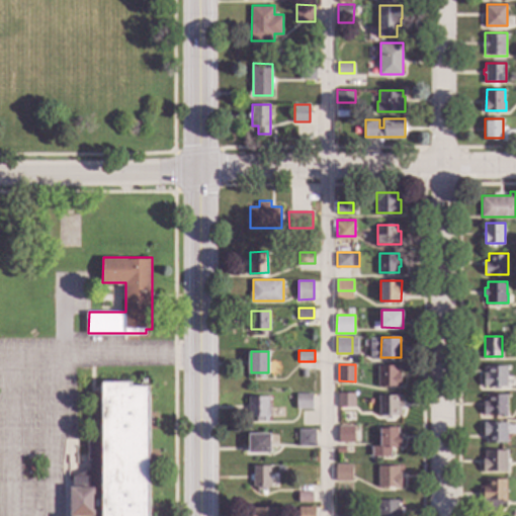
[(399,370),(401,370),(401,385),(379,384),(379,364),(399,365),(399,370)]
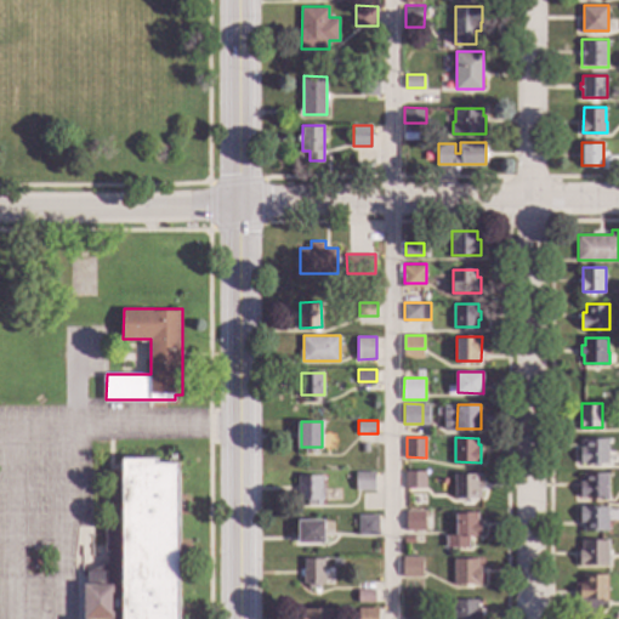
[(608,463),(581,463),(581,447),(585,447),(585,438),(609,438),(608,463)]
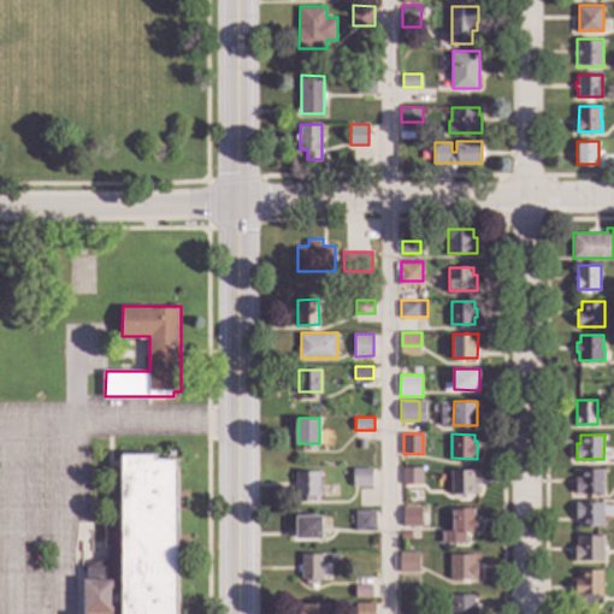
[(157,459),(177,459),(178,613),(86,613),(86,565),(107,558),(107,547),(110,547),(110,544),(105,544),(105,524),(123,524),(123,454),(157,453),(157,459)]
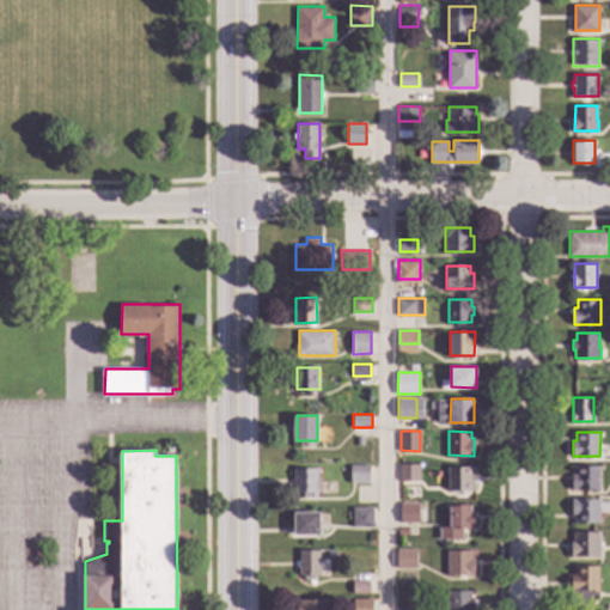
[(421,481),(401,481),(401,463),(421,463),(421,481)]
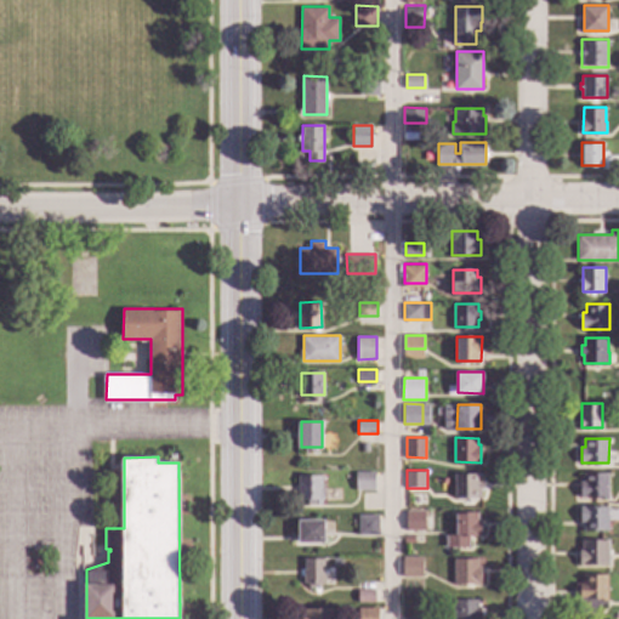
[(375,472),(375,488),(356,488),(356,471),(375,472)]
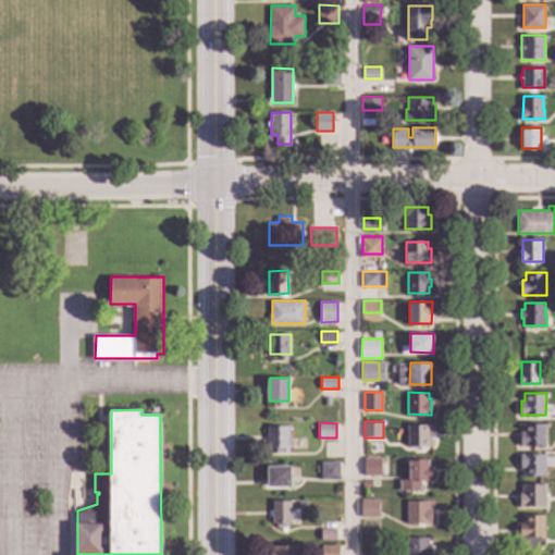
[(546,445),(521,445),(521,430),(526,430),(526,422),(546,422),(546,445)]
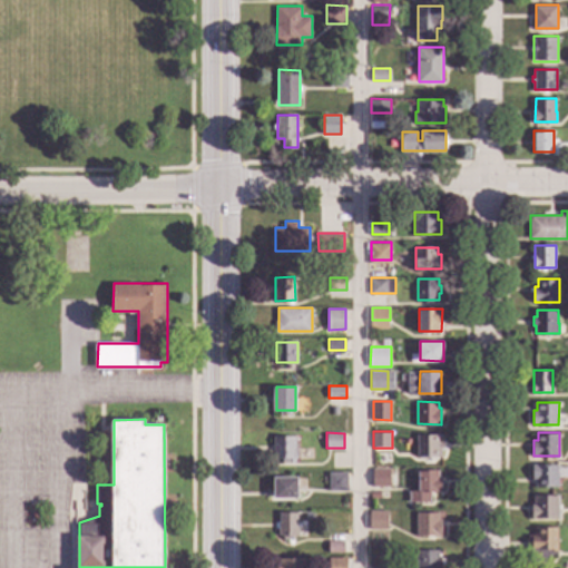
[(439,441),(444,441),(444,448),(441,448),(441,457),(418,457),(419,434),(439,434),(439,441)]
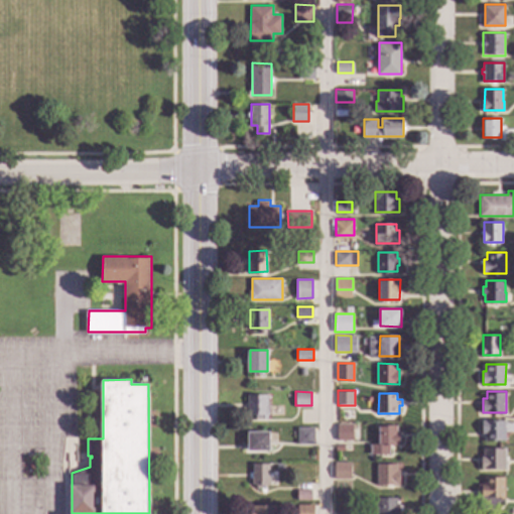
[(268,406),(270,406),(270,413),(267,413),(267,418),(257,418),(257,415),(249,415),(249,395),(268,395),(268,406)]
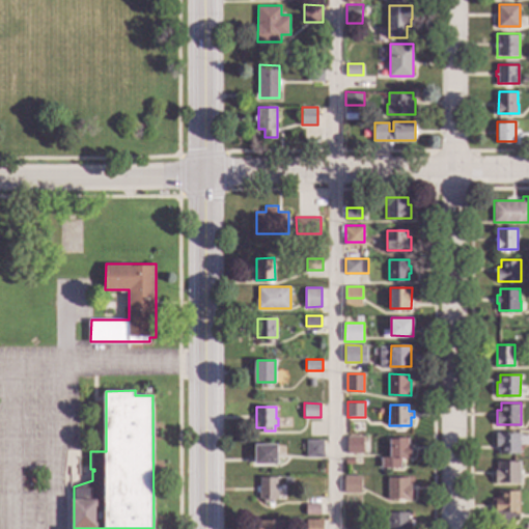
[(520,451),(500,451),(500,445),(497,445),(497,433),(520,433),(520,451)]
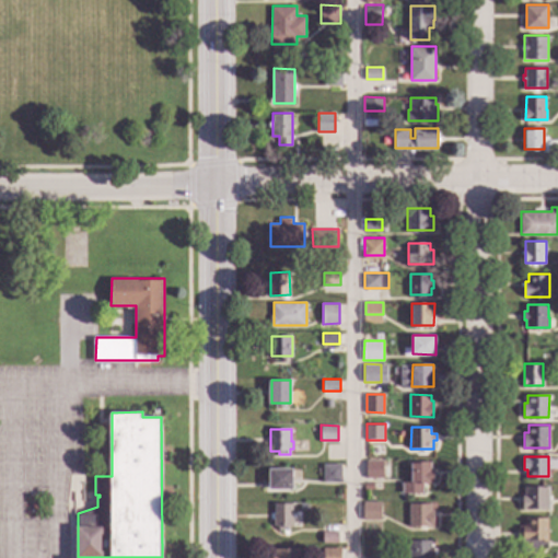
[(384,477),(368,477),(368,460),(384,460),(384,477)]
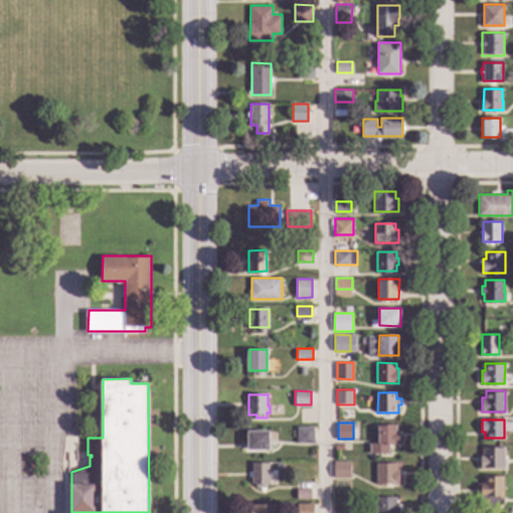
[(396,430),(399,430),(399,444),(389,444),(389,453),(371,453),(371,444),(378,444),(378,424),(396,424),(396,430)]
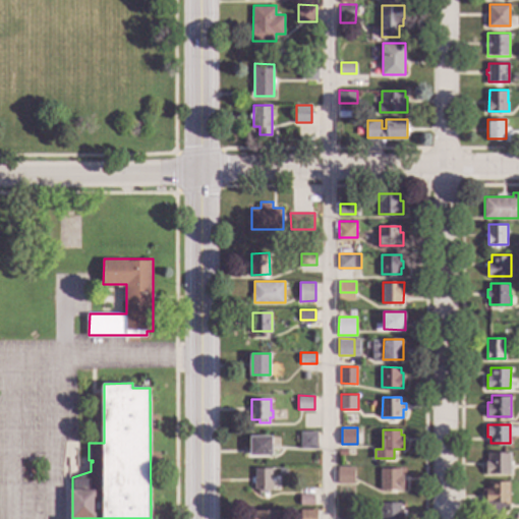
[(318,448),(301,448),(301,430),(318,430),(318,448)]
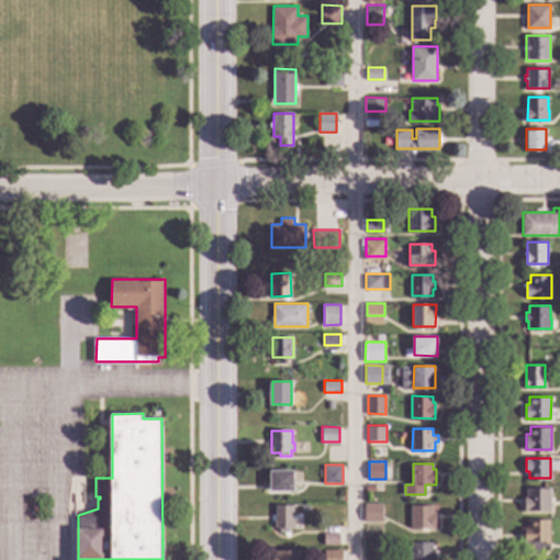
[(294,490),(270,490),(270,470),(293,469),(294,490)]
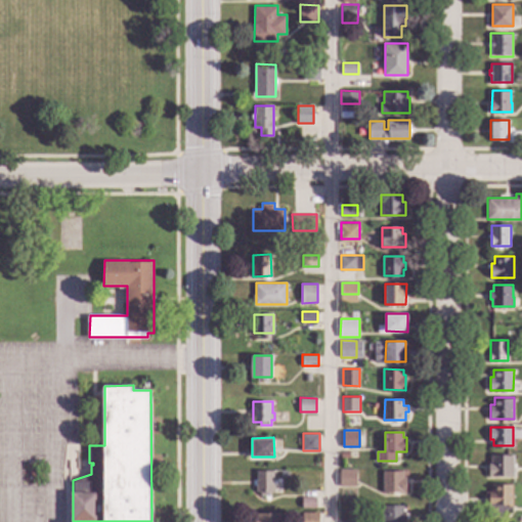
[(514,474),(489,474),(489,462),(491,462),(491,453),(514,453),(514,474)]
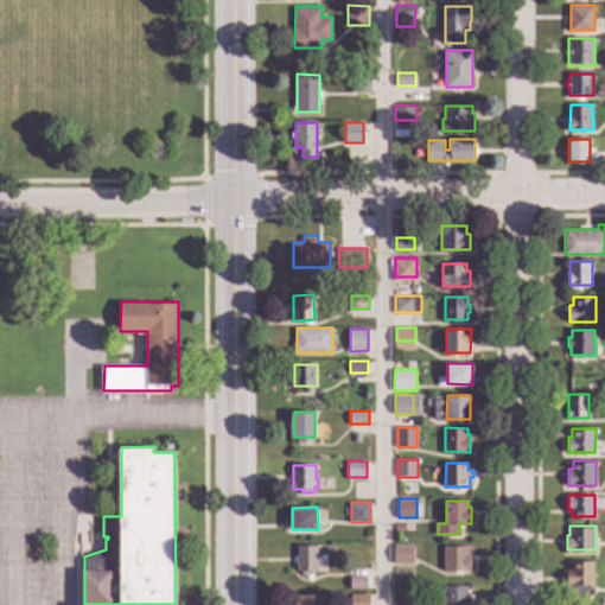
[(414,562),(395,562),(395,543),(414,543),(414,562)]
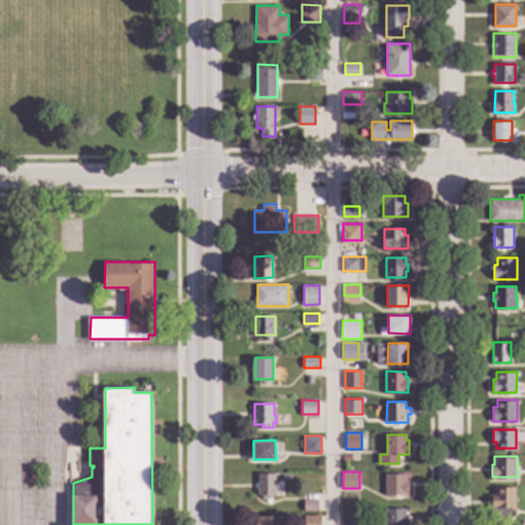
[(275,487),(277,487),(277,494),(271,494),(271,498),(261,498),(261,494),(258,494),(258,473),(275,473),(275,487)]
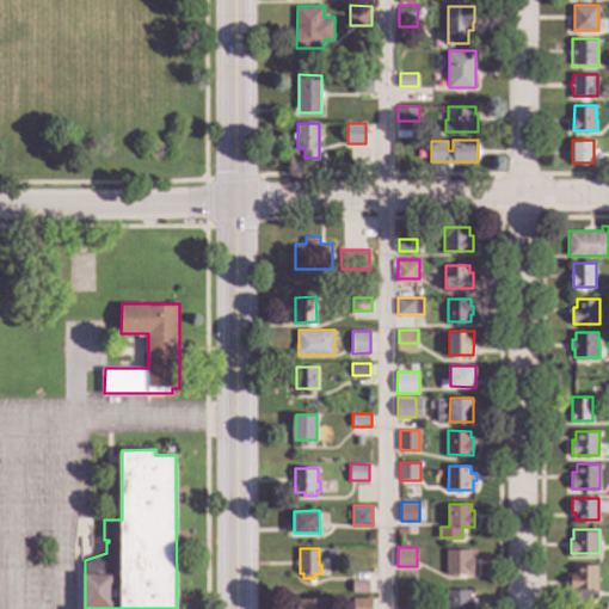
[(472,555),(474,555),(474,573),(448,573),(448,549),(472,549),(472,555)]
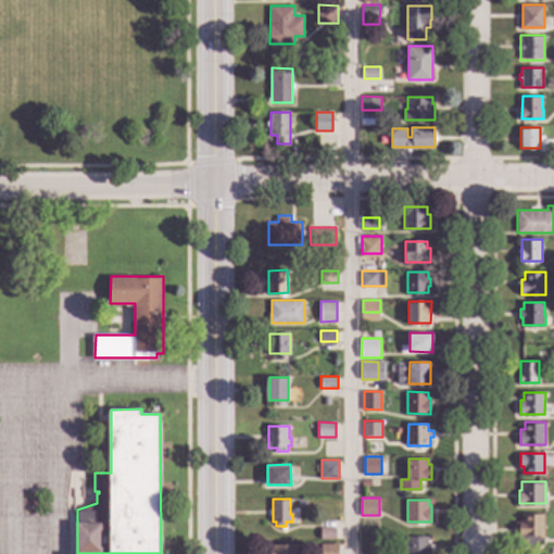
[(544,537),(538,537),(538,546),(518,546),(518,521),(524,521),(524,514),(544,514),(544,537)]
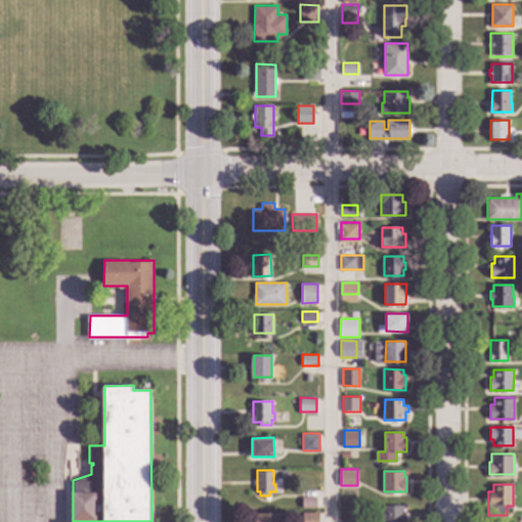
[(317,506),(303,507),(303,496),(317,496),(317,506)]
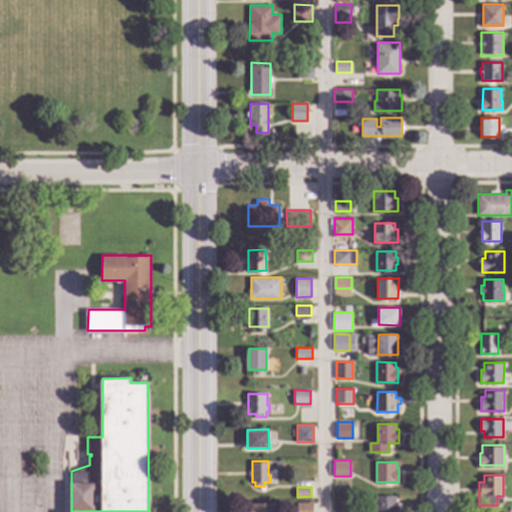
[(397,501),(399,501),(399,511),(376,511),(376,495),(397,495),(397,501)]
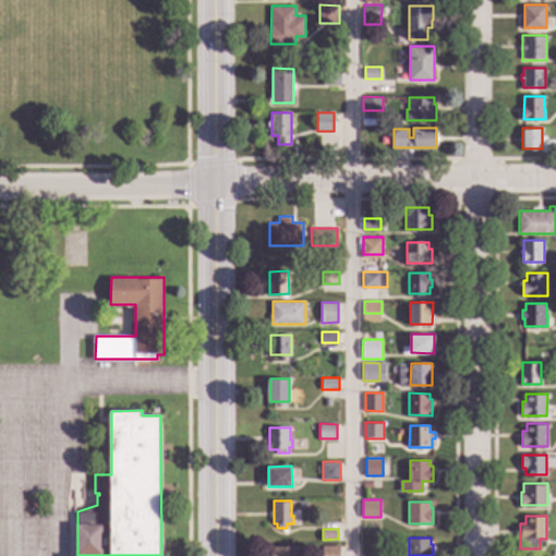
[(299,555),(272,555),(272,553),(275,553),(275,545),(299,545),(299,555)]
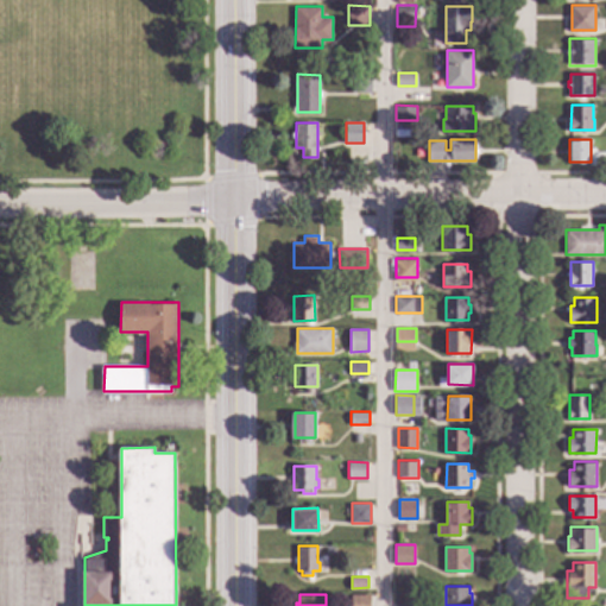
[(370,605),(352,605),(352,594),(370,594),(370,605)]
